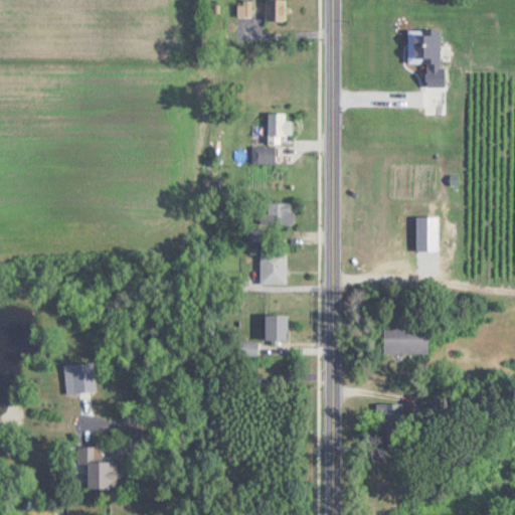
[(251,15),(250,0),(240,0),(241,15),(251,15)]
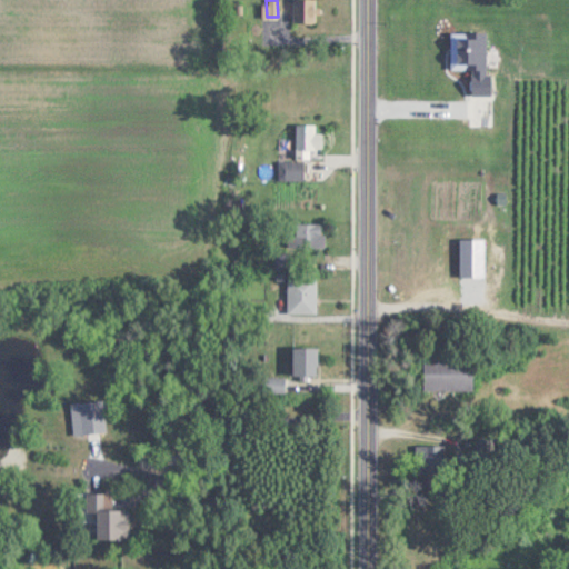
[(291,0),(292,22),(318,22),(317,0),(291,0)]
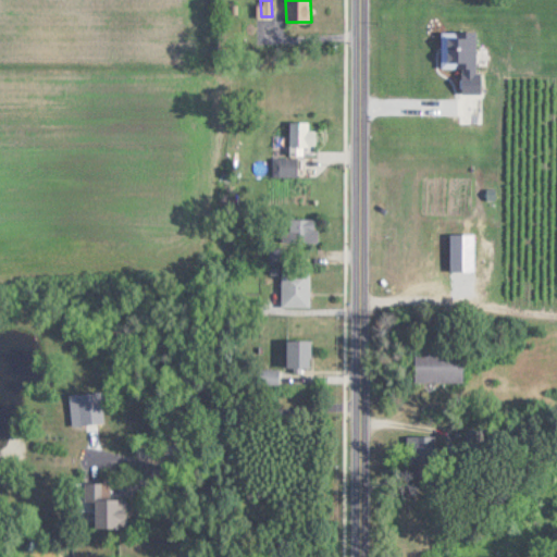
[(289,124),(289,153),(314,153),(314,124),(289,124)]
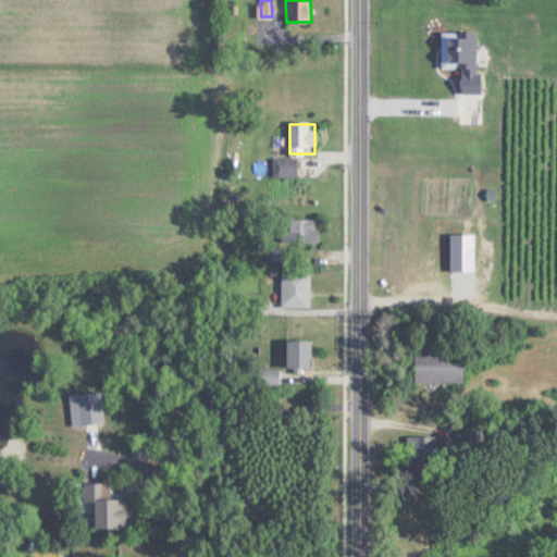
[(279,175),(297,175),(297,158),(279,158),(279,175)]
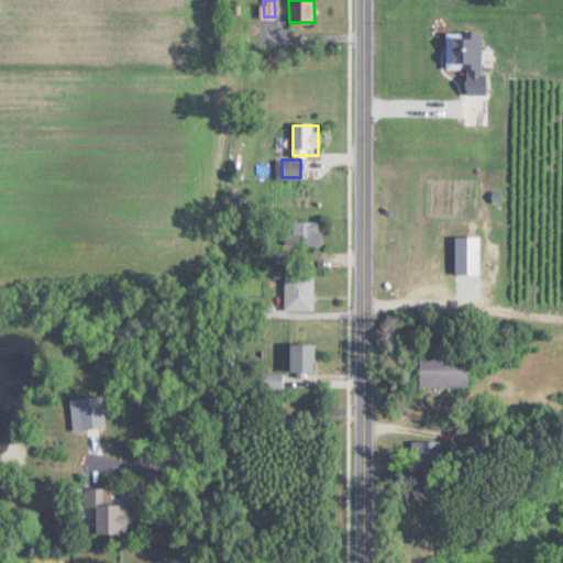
[(321,221),(293,221),(293,245),(321,245),(321,221)]
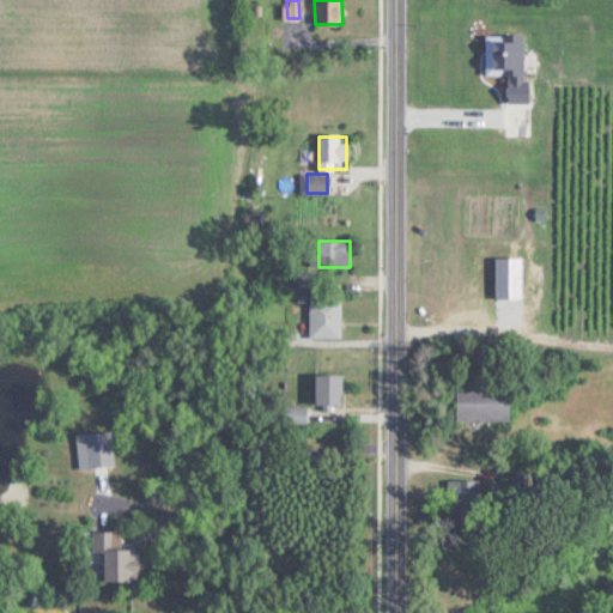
[(310,337),(340,337),(340,296),(310,296),(310,337)]
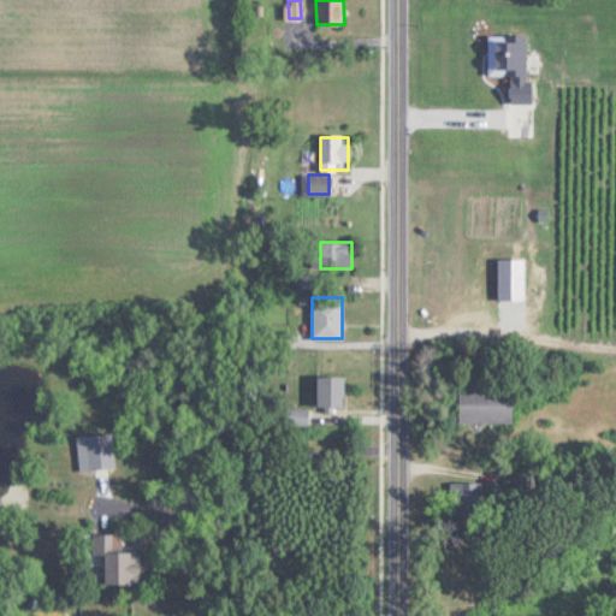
[(317,407),(343,407),(343,377),(317,377),(317,407)]
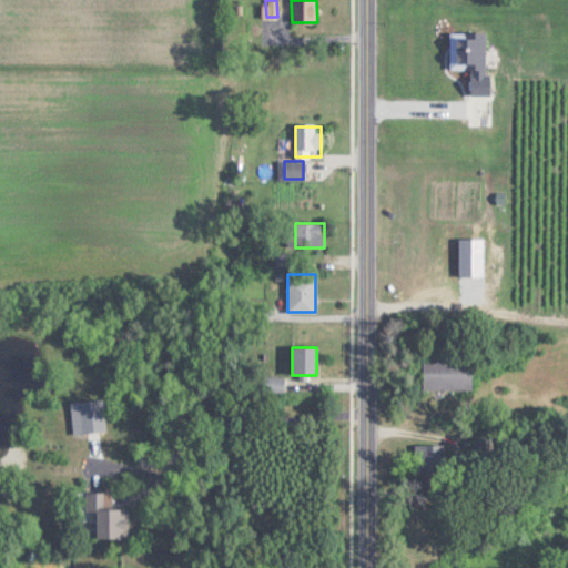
[(423,391),(472,392),(472,357),(423,357),(423,391)]
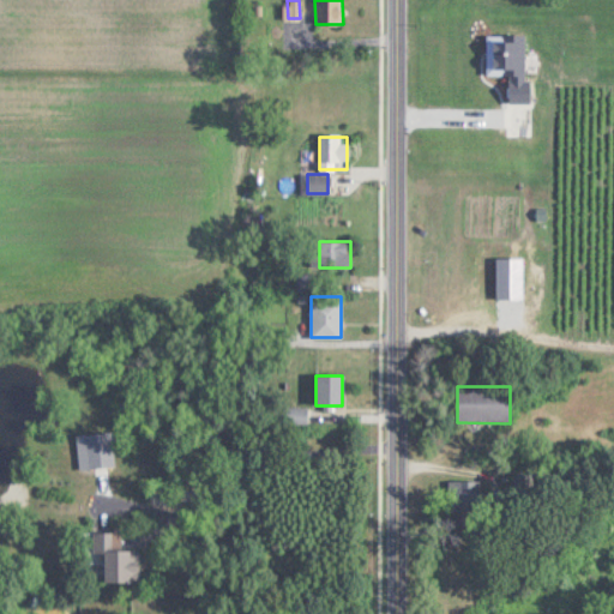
[(122,551),(121,531),(89,531),(90,561),(104,561),(104,582),(139,582),(139,551),(122,551)]
